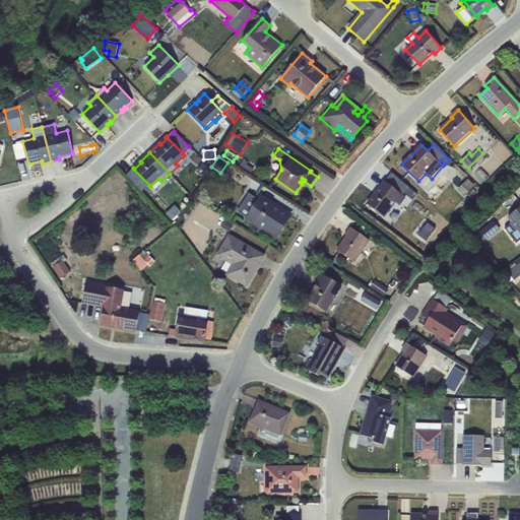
[(248,163),(243,159),(239,167),(251,174),(254,169),(247,165),(248,163)]
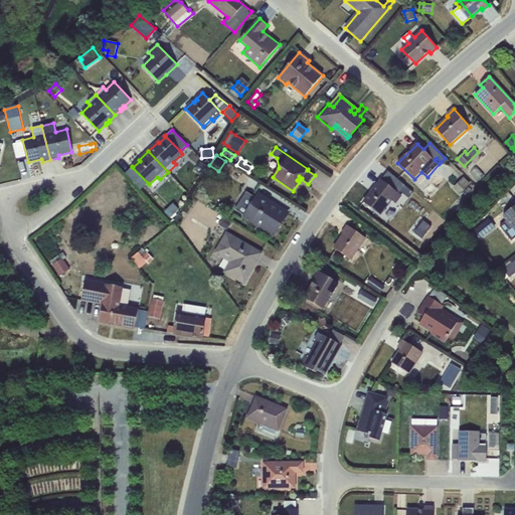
[(206,166),(200,162),(194,170),(201,174),(206,166)]
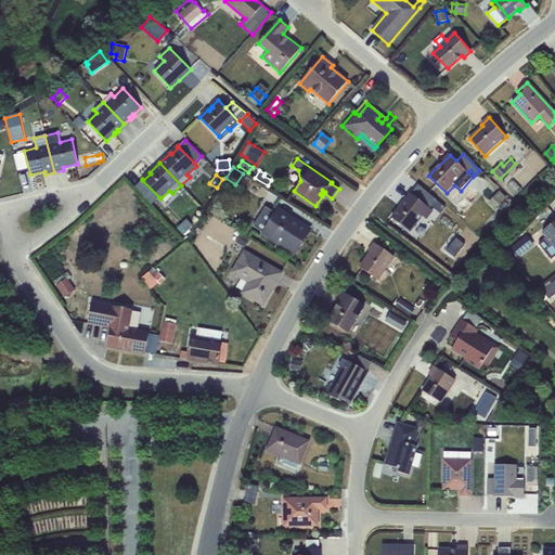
[(159,197),(142,180),(136,186),(152,204),(159,197)]
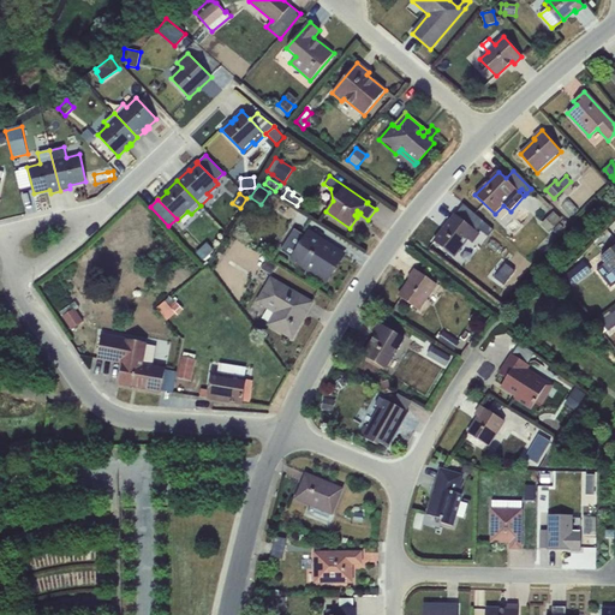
[(569,199),(562,206),(572,215),(578,209),(569,199)]
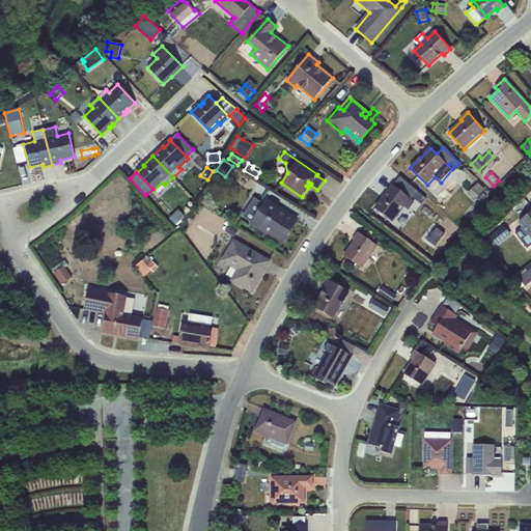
[(400,176),(393,186),(412,199),(413,198),(421,204),(426,198),(400,176)]
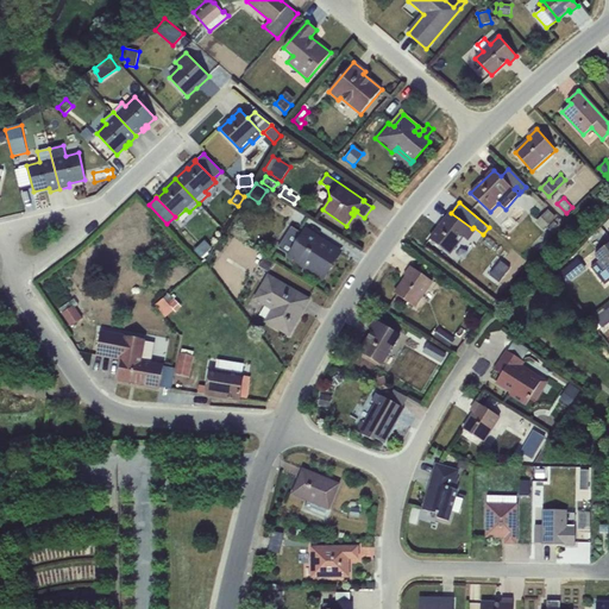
[(548,209),(535,223),(544,231),(556,217),(548,209)]
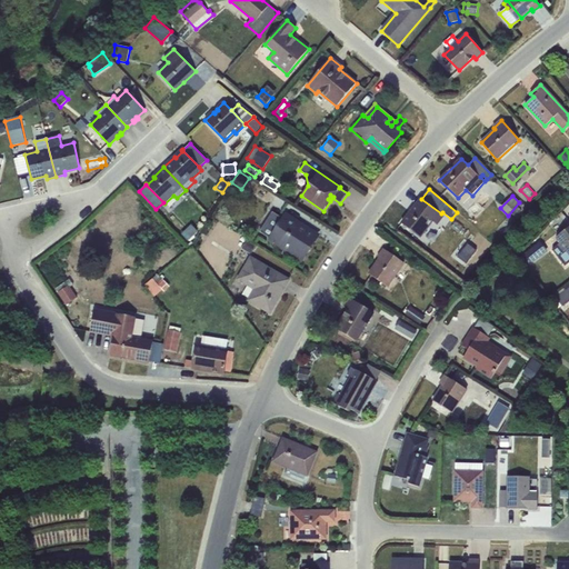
[(421,199),(402,223),(421,238),(433,222),(438,226),(445,217),(441,213),(421,199)]
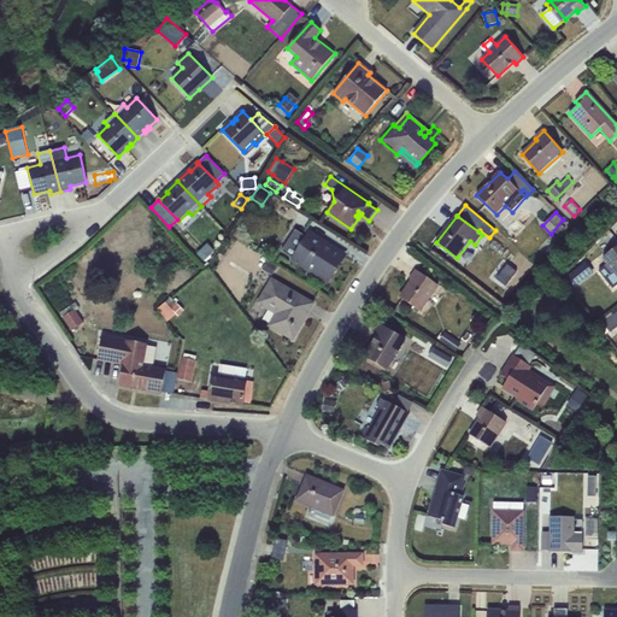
[(295,229),(282,251),(292,258),(325,280),(327,278),(328,280),(345,254),(309,231),(306,236),(295,229)]
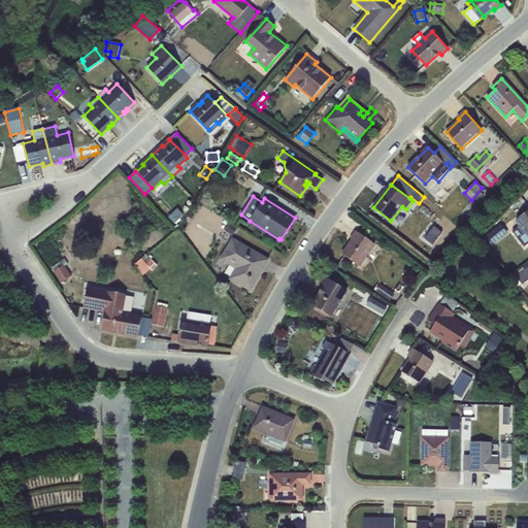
[(184,215),(177,208),(168,218),(174,224),(184,215)]
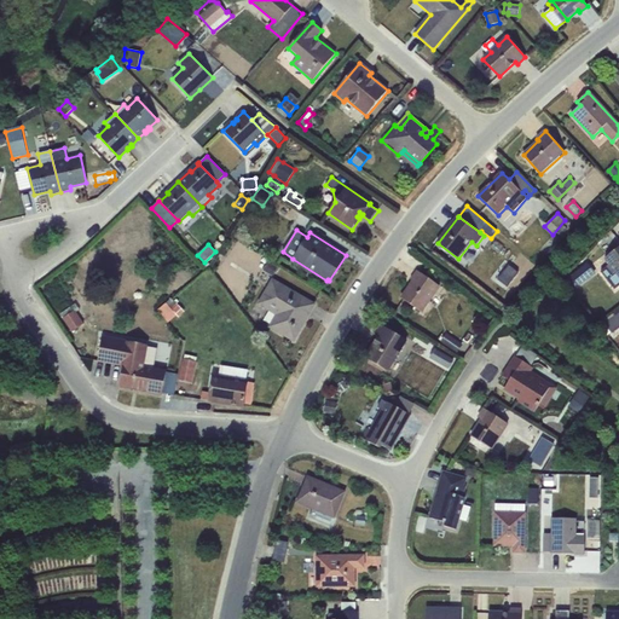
[(618,247),(605,259),(609,266),(601,272),(614,289),(618,284),(618,247)]
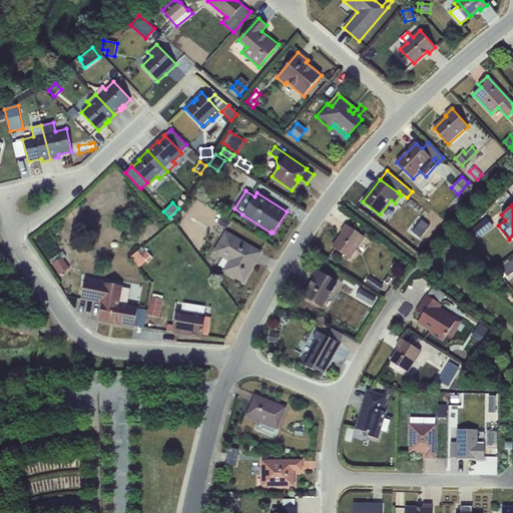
[(193,205),(188,213),(193,217),(198,209),(193,205)]
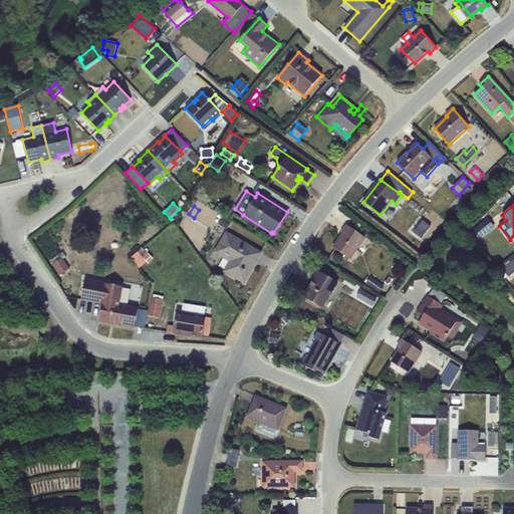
[(223,217),(219,224),(226,229),(230,222),(223,217)]
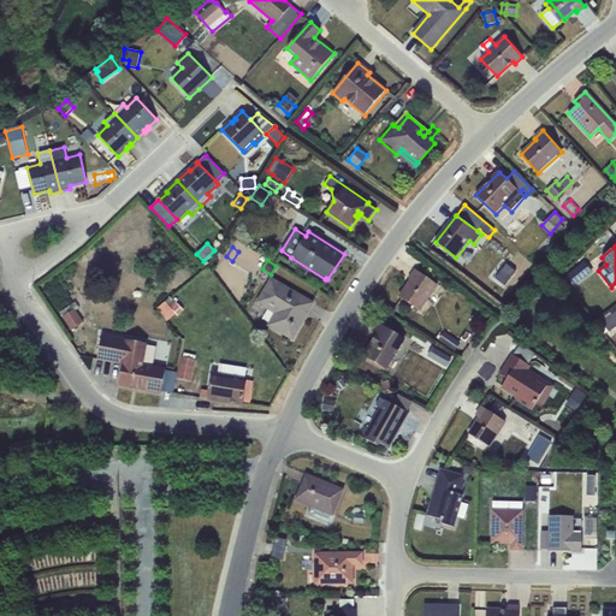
[(515,260),(504,274),(513,280),(523,267),(515,260)]
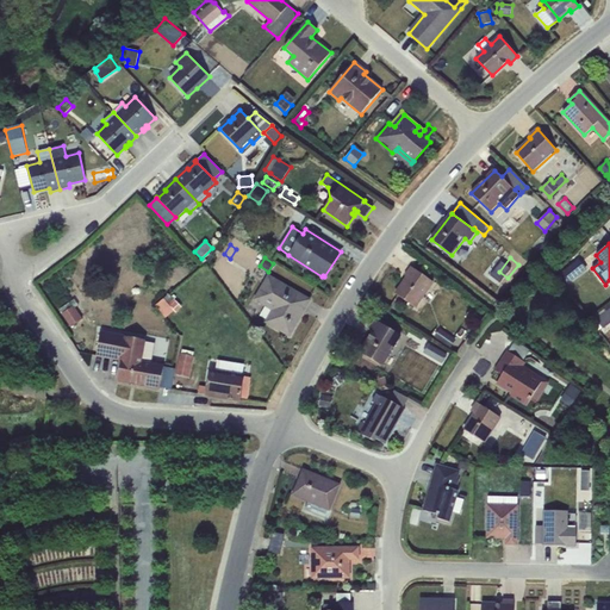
[(579,259),(562,272),(571,282),(587,269),(579,259)]
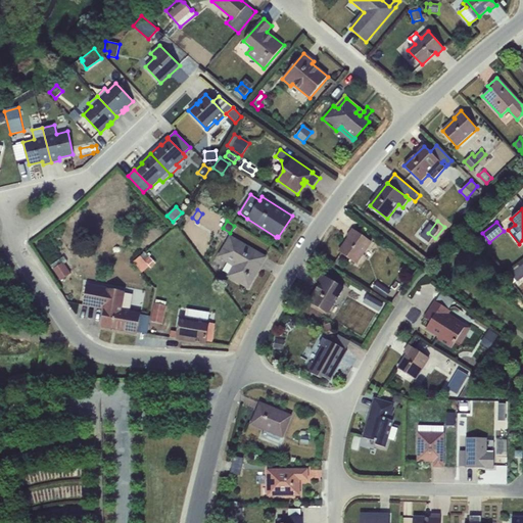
[(339,252),(357,265),(373,242),(352,229),(347,236),(349,238),(339,252)]
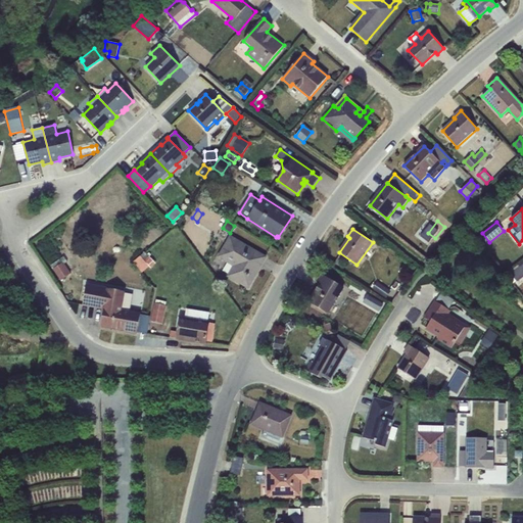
[(227,276),(248,288),(266,257),(229,236),(217,257),(233,267),(227,276)]
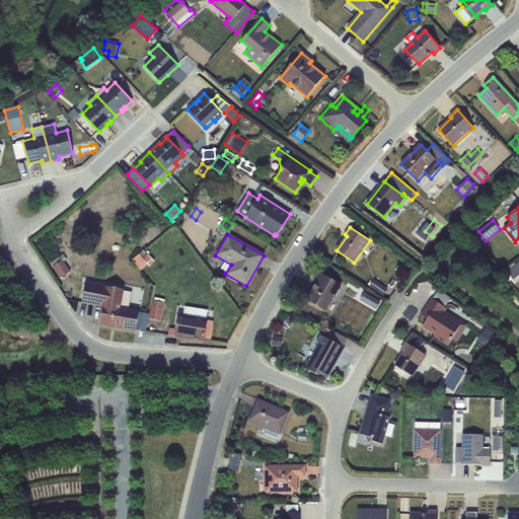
[(144,249),(132,261),(141,272),(149,265),(150,266),(155,262),(144,249)]
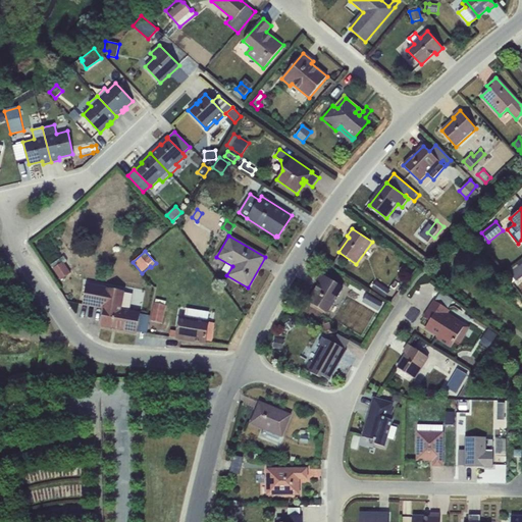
[(51,264),(61,278),(70,272),(64,263),(67,261),(64,256),(51,264)]
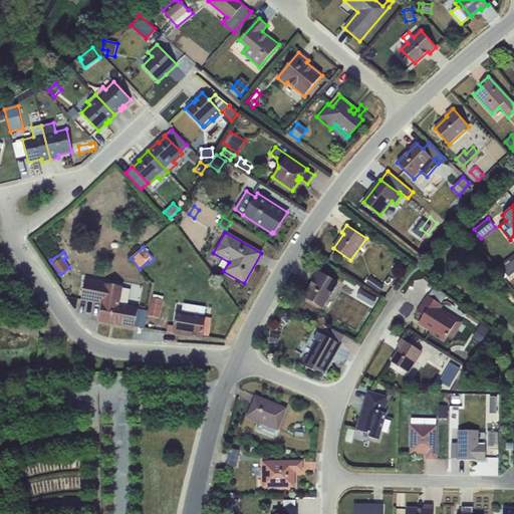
[(513,261),(503,269),(509,277),(513,273),(513,261)]
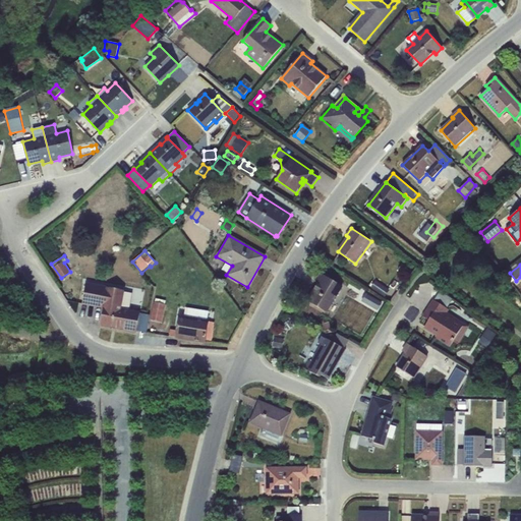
[(319,283),(307,301),(327,313),(343,287),(321,273),(315,281),(319,283)]
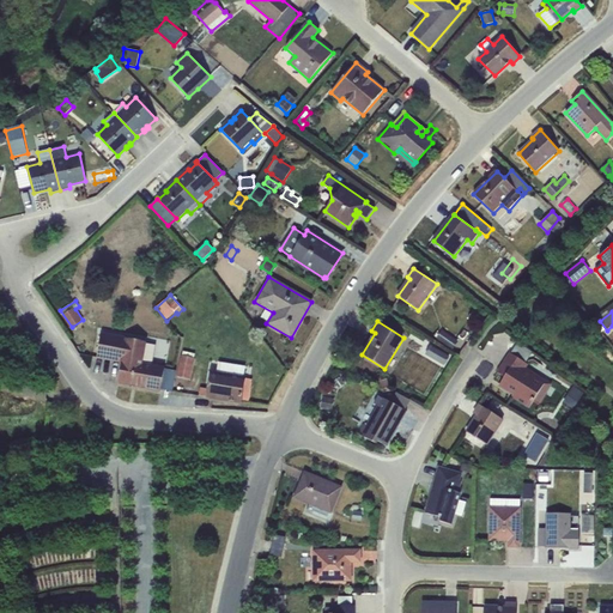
[(442,331),(437,339),(451,349),(457,341),(442,331)]
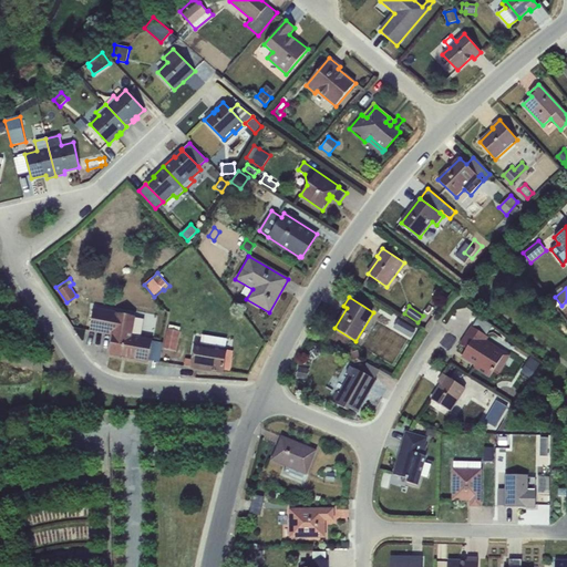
[(110,353),(148,361),(153,339),(142,338),(143,319),(136,318),(136,317),(94,309),(90,330),(113,334),(110,353)]
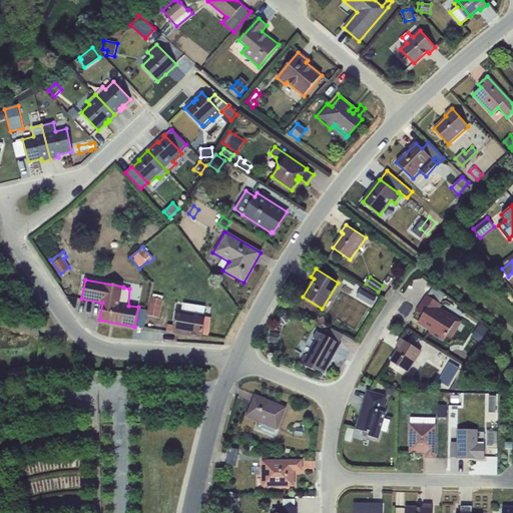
[(433,287),(428,296),(440,304),(446,295),(433,287)]
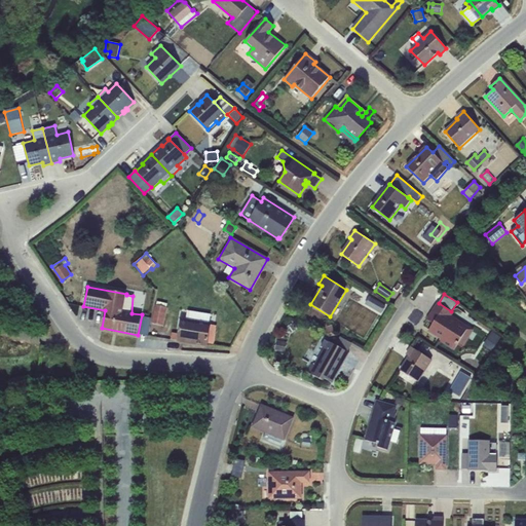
[(370,297),(366,304),(382,313),(386,306),(370,297)]
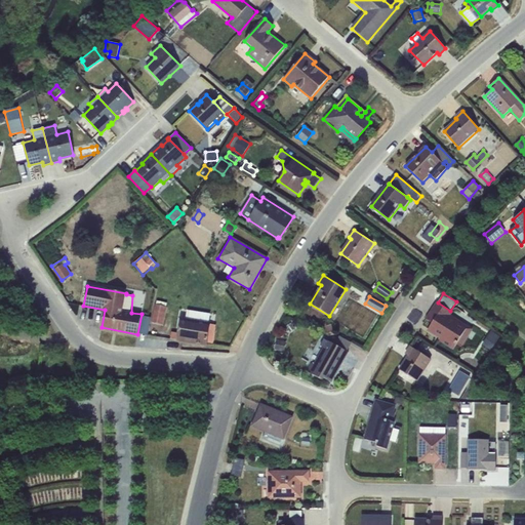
[(438,303),(427,319),(432,323),(429,329),(440,336),(438,340),(444,344),(445,344),(448,346),(447,346),(453,350),(457,342),(463,346),(474,329),(451,315),(452,313),(450,311),(438,303)]
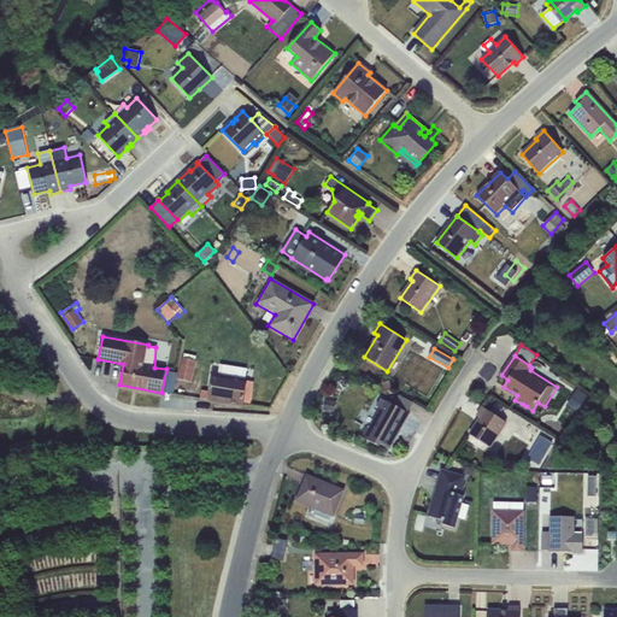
[(197,362),(182,358),(177,380),(192,382),(197,362)]
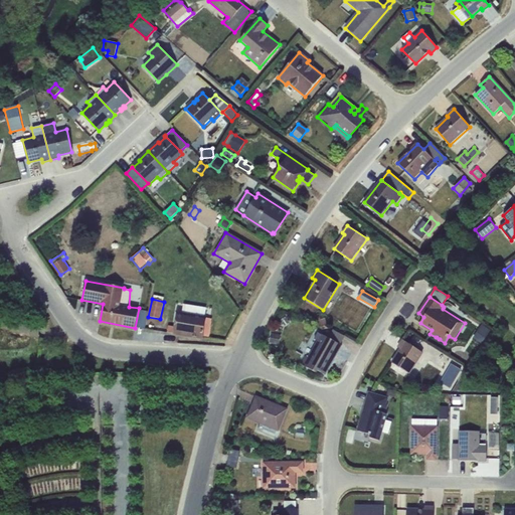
[(203,335),(205,318),(177,314),(175,327),(174,334),(202,338),(203,335)]
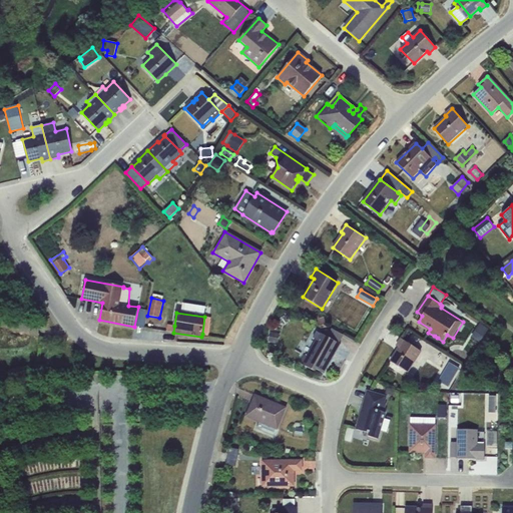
[(204,317),(202,334),(208,335),(210,318),(204,317)]
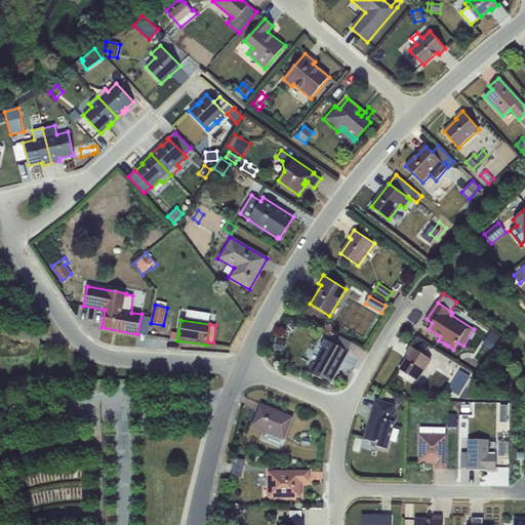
[(500,336),(491,330),(482,345),(491,351),(500,336)]
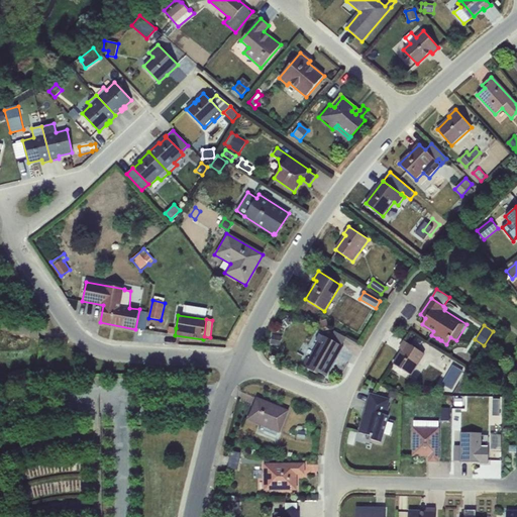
[(329,339),(341,346),(346,337),(334,330),(329,339)]
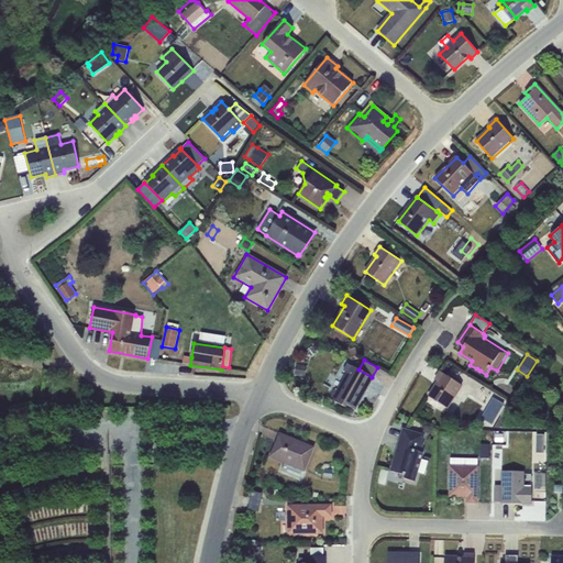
[(334,389),(329,398),(344,407),(346,405),(354,409),(365,390),(366,390),(373,378),(374,377),(372,377),(359,370),(351,365),(348,364),(343,371),(346,373),(337,390),(334,389)]
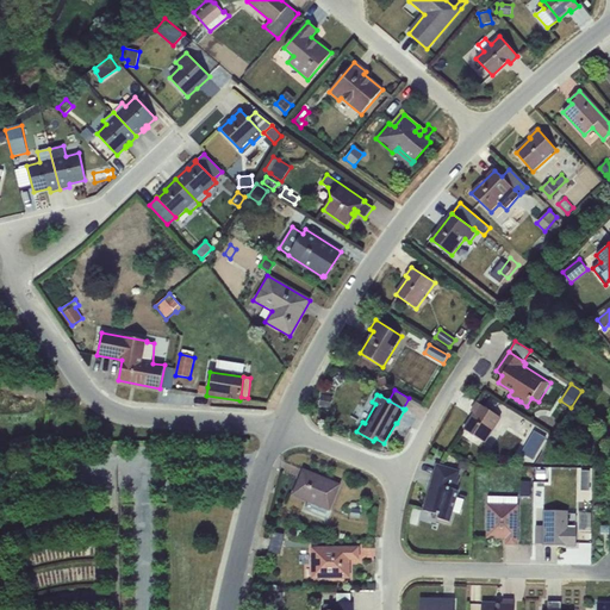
[(322,396),(319,406),(330,409),(332,397),(322,396)]
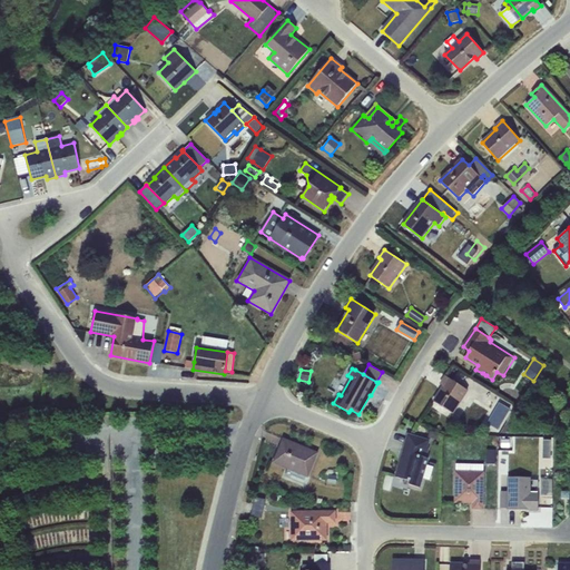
[(453,414),(469,391),(445,376),(441,384),(443,386),(434,401),(453,414)]
